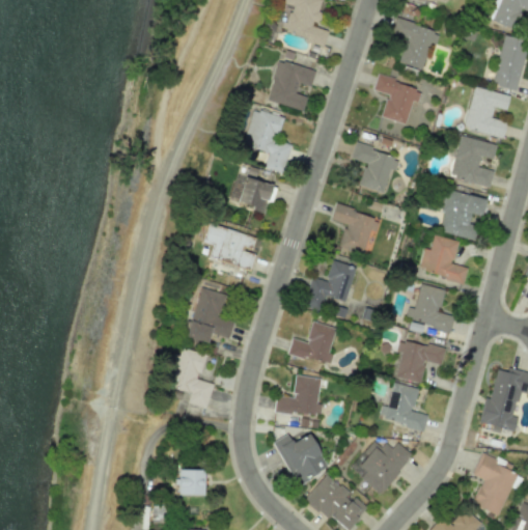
[(324,0),(286,0),(285,4),(293,6),(284,33),(326,45),(329,31),(316,28),(324,0)]
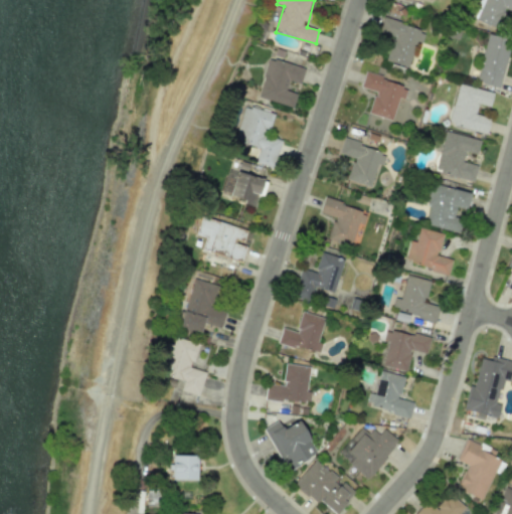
[(511,0),(485,0),(478,20),(500,29),(508,10),(511,11),(511,0)]
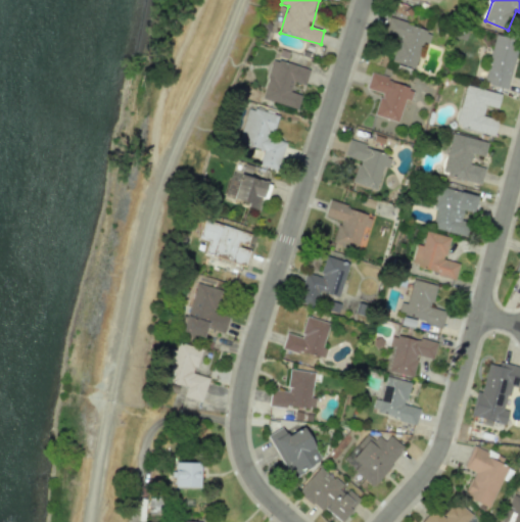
[(388,35),(400,37),(393,63),(418,68),(424,43),(431,44),(434,31),(391,20),(388,35)]
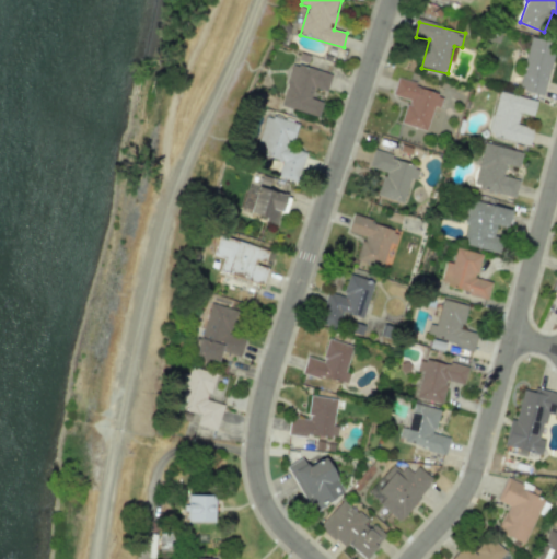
[(547,95),(556,48),(556,43),(532,38),(521,91),(547,95)]
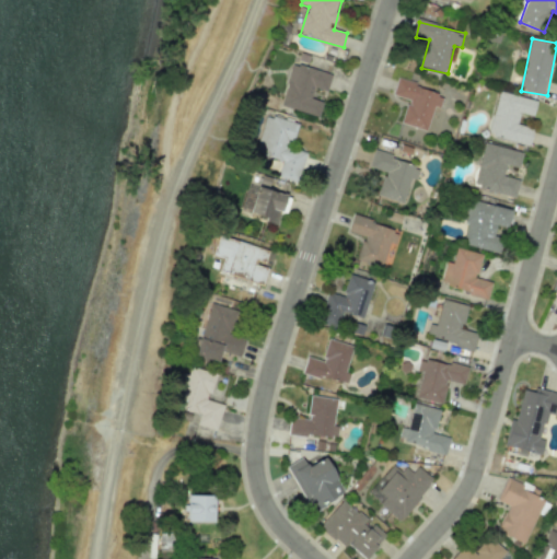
[(322,117),(325,103),(313,100),(316,89),(329,92),(334,74),(294,63),(282,106),(322,117)]
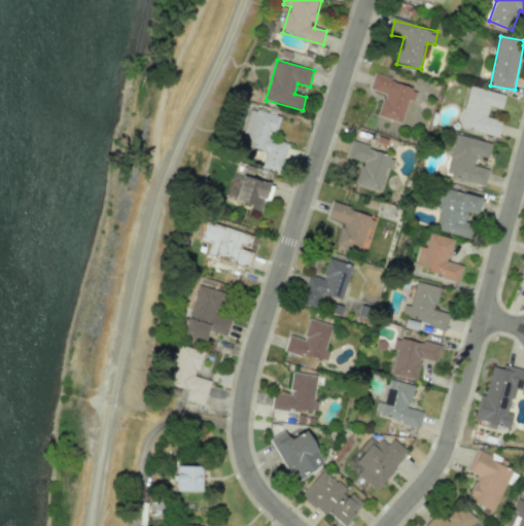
[(404,124),(410,100),(416,102),(419,89),(376,76),(372,90),(386,94),(379,116),(404,124)]
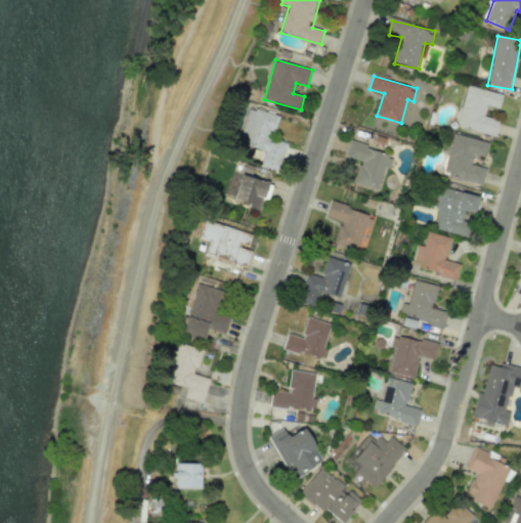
[(497,136),(501,121),(486,118),(488,106),(501,109),(504,94),(468,87),(459,128),(497,136)]
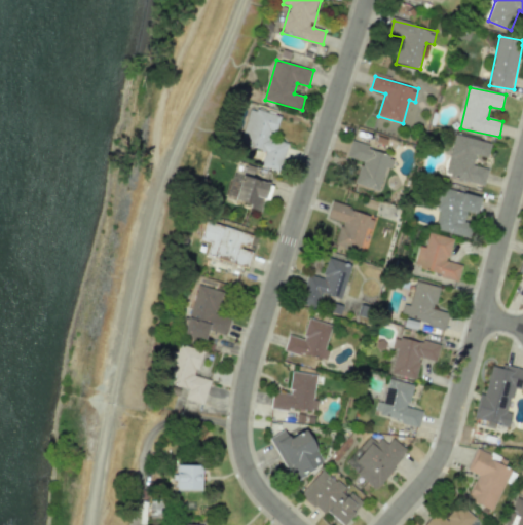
[(241,145),(266,151),(262,166),(282,172),(289,144),(275,140),(282,116),(252,109),(241,145)]
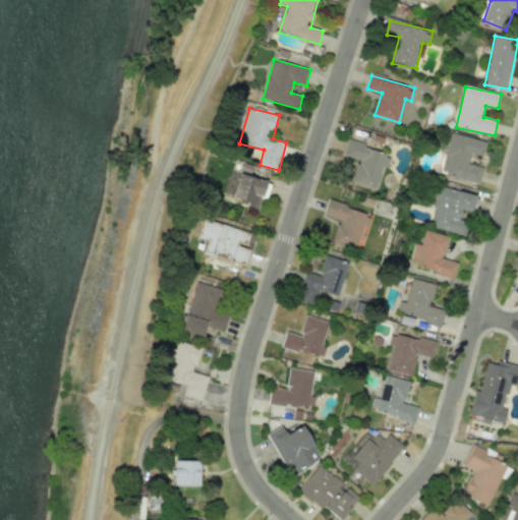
[(481,184),(485,168),(470,165),(472,155),(485,157),(488,141),(451,133),(443,176),(481,184)]
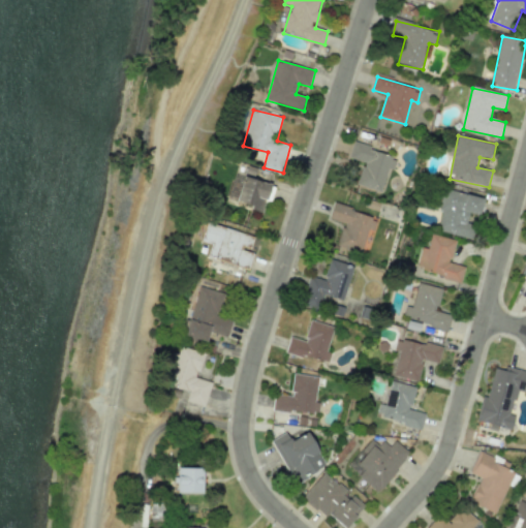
[(358,185),(382,192),(390,168),(396,171),(399,157),(354,145),(350,158),(365,162),(358,185)]
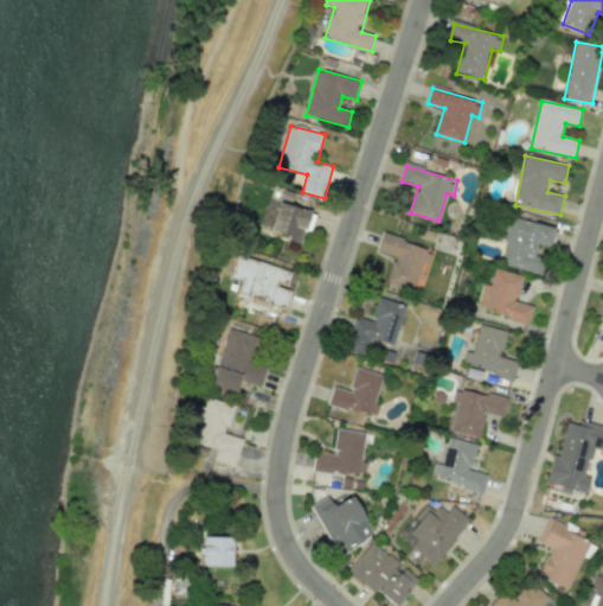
[(273,235),(303,242),(306,233),(313,234),(318,212),(280,204),(273,235)]
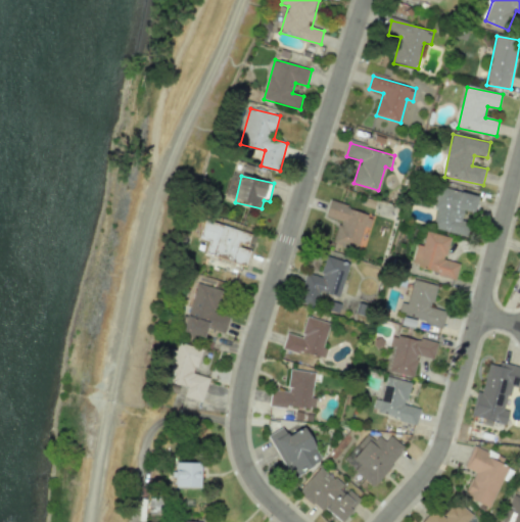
[(479,196),(442,188),(433,229),(468,237),(471,223),(463,222),(465,211),(476,214),(479,196)]
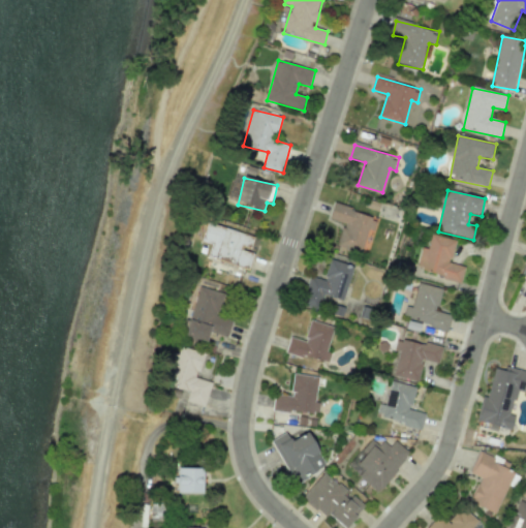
[(369,229),(376,231),(379,217),(335,206),(331,219),(345,223),(339,247),(363,253),(369,229)]
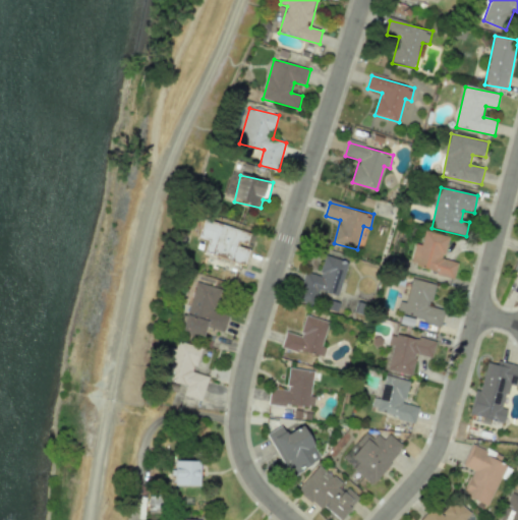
[(199,238),(209,241),(206,253),(247,265),(251,249),(247,248),(251,233),(205,220),(199,238)]
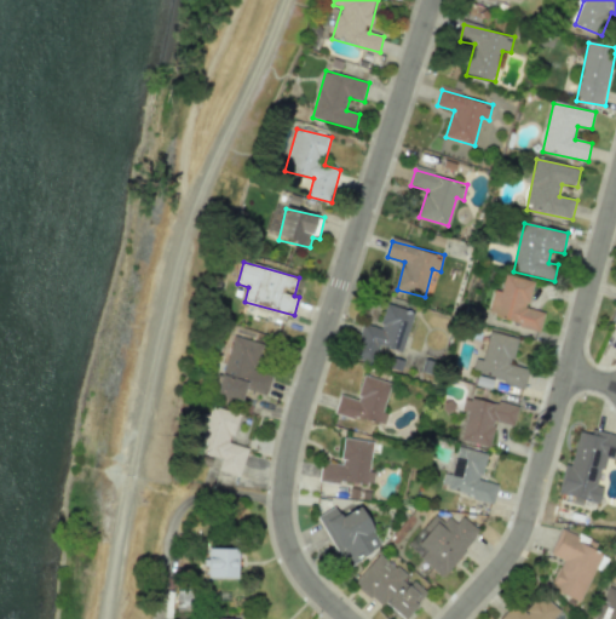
[(535,282),(507,275),(504,292),(495,291),(489,317),(542,331),(546,313),(529,309),(535,282)]
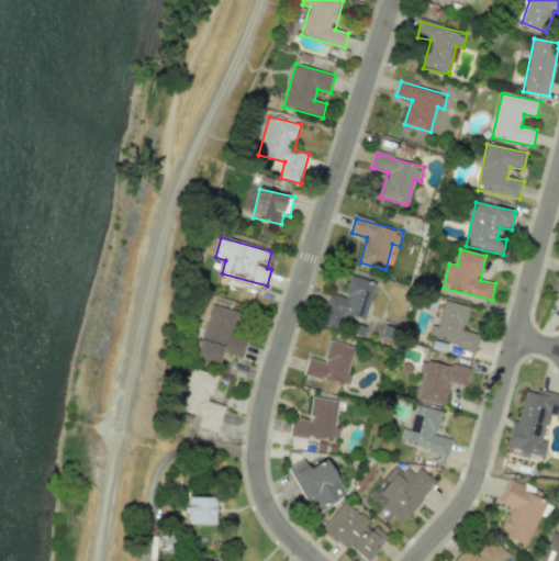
[(345,314),(367,321),(377,283),(353,276),(346,299),(331,294),(323,325),(341,329),(345,314)]
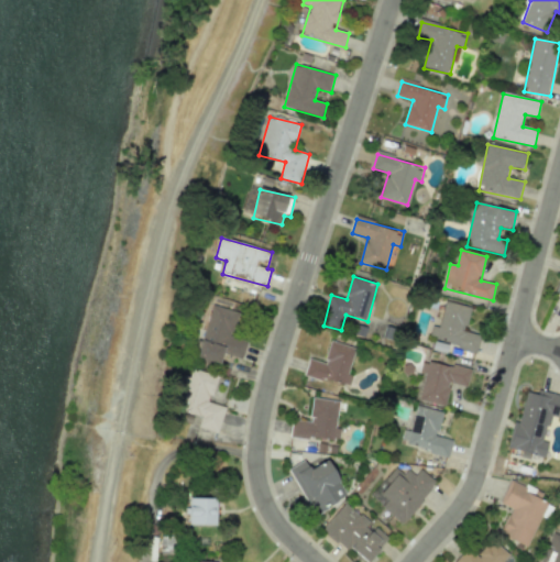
[(483,337),(467,332),(473,308),(447,300),(436,341),(478,352),(483,337)]
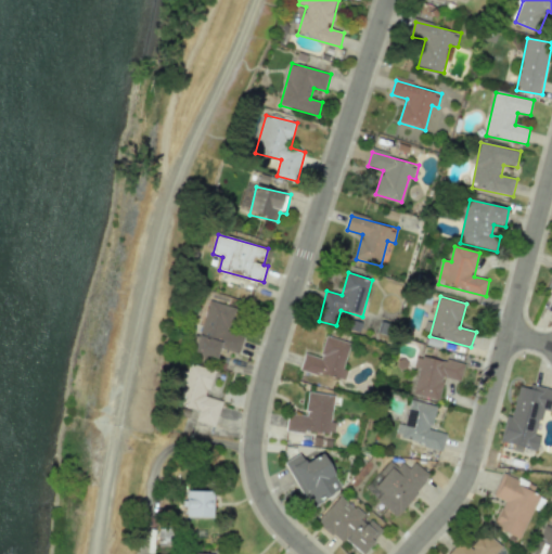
[(241,355),(246,336),(231,333),(238,308),(209,301),(196,353),(218,360),(221,349),(241,355)]
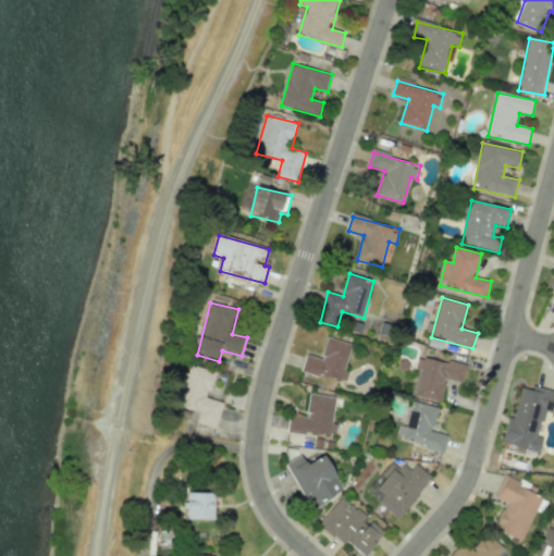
[(354,345),(329,337),(322,360),(308,356),(304,371),(347,384),(351,372),(346,370),(354,345)]
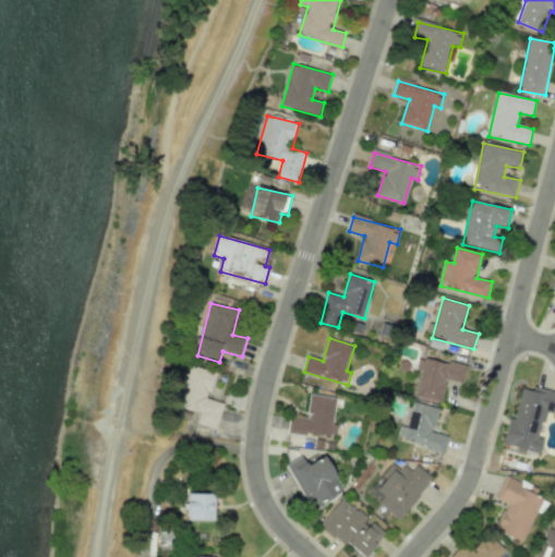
[(443,403),(448,380),(465,384),(469,368),(422,356),(418,371),(422,372),(417,397),(443,403)]
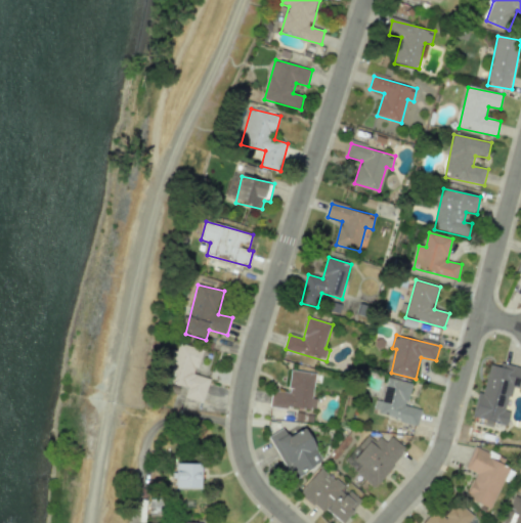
[(205,403),(211,379),(198,376),(205,350),(180,343),(178,351),(174,350),(165,382),(189,388),(186,398),(205,403)]
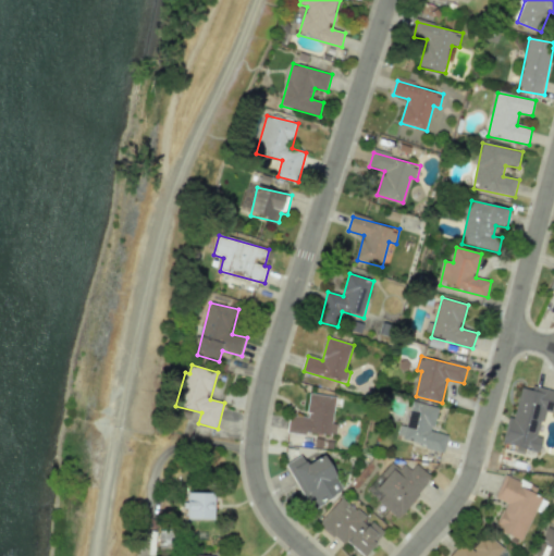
[(504,444),(518,447),(518,451),(540,455),(544,437),(540,437),(546,410),(553,412),(553,390),(533,386),(532,391),(521,387),(515,419),(509,418),(504,444)]
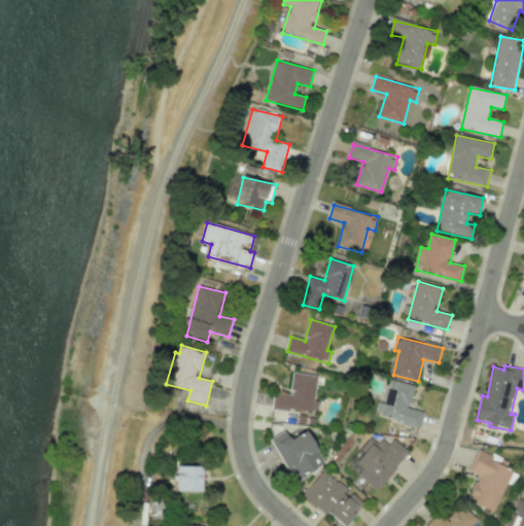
[(319,376),(293,373),(291,395),(275,393),(273,409),(319,414),(320,401),(316,401),(319,376)]
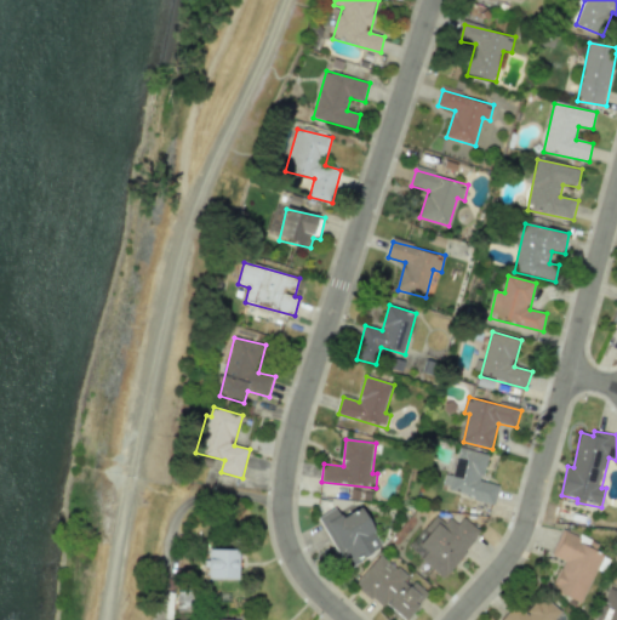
[(490,455),(461,448),(453,477),(447,476),(444,491),(496,504),(501,485),(484,482),(490,455)]
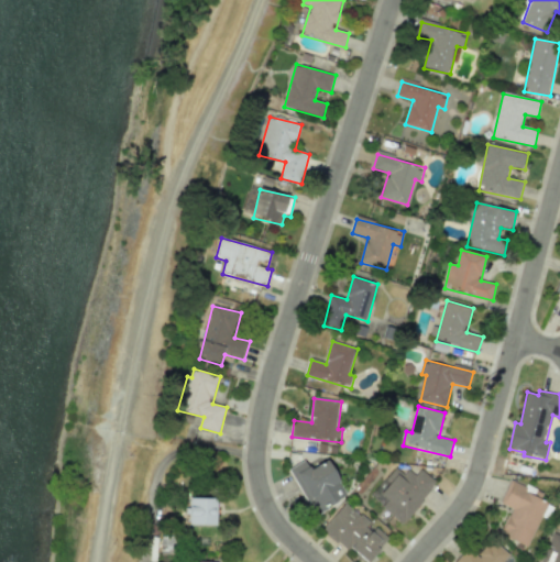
[(349,496),(329,461),(311,471),(306,461),(291,469),(316,515),(349,496)]
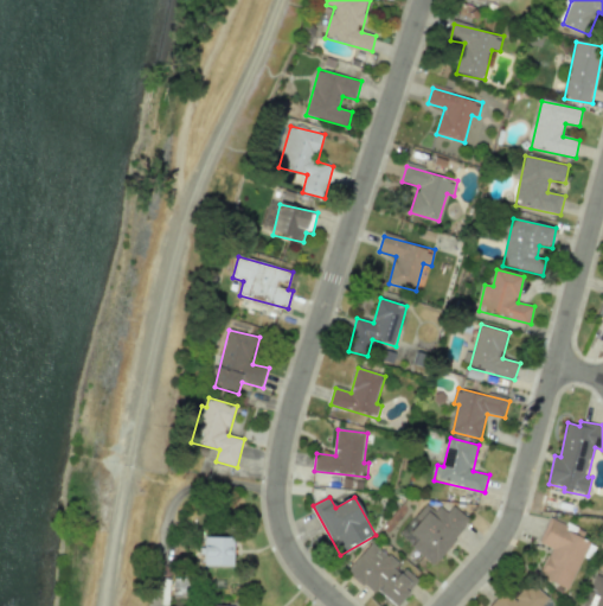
[(472,521),(454,508),(447,516),(431,504),(410,533),(419,540),(412,548),(436,566),(472,521)]
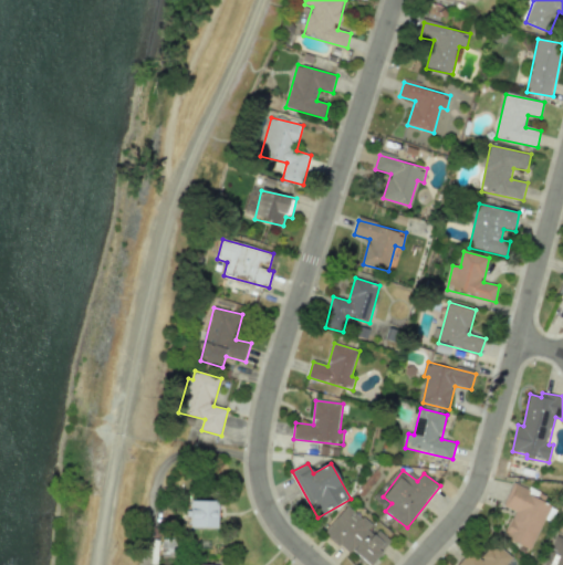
[(531,551),(545,520),(552,522),(558,509),(541,501),(543,495),(515,483),(504,508),(515,512),(503,539),(531,551)]
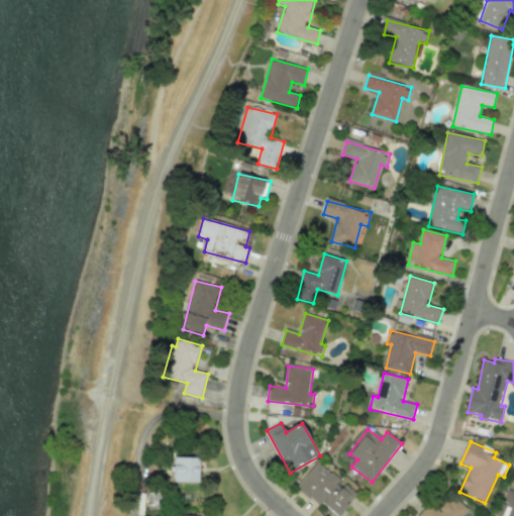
[(200,458),(175,457),(174,483),(200,483),(200,458)]
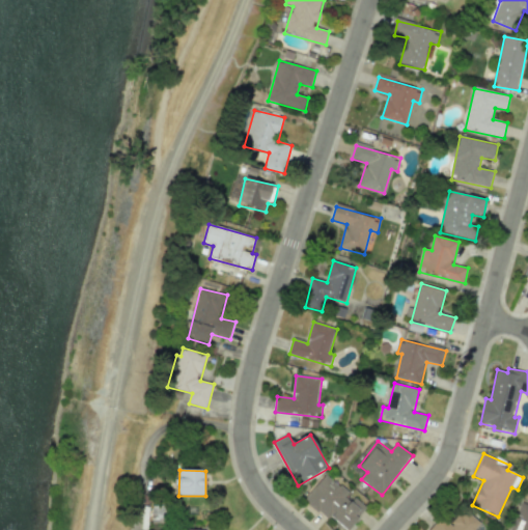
[(349,529),(367,507),(353,496),(327,475),(306,500),(343,529),(349,529)]
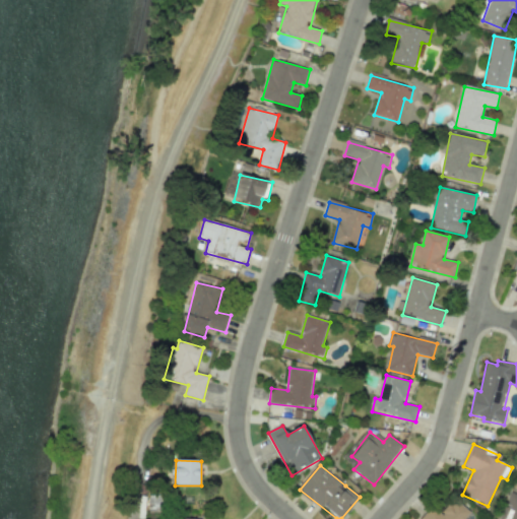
[(516,495),(513,494),(503,518),(516,518),(516,495)]
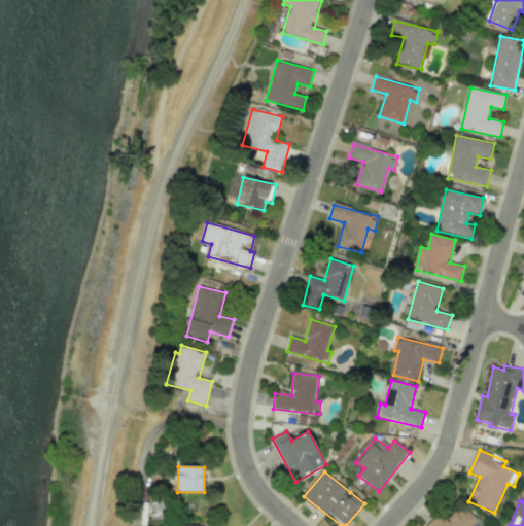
[(478,519),(460,504),(448,521),(438,513),(427,525),(474,525),(478,519)]
